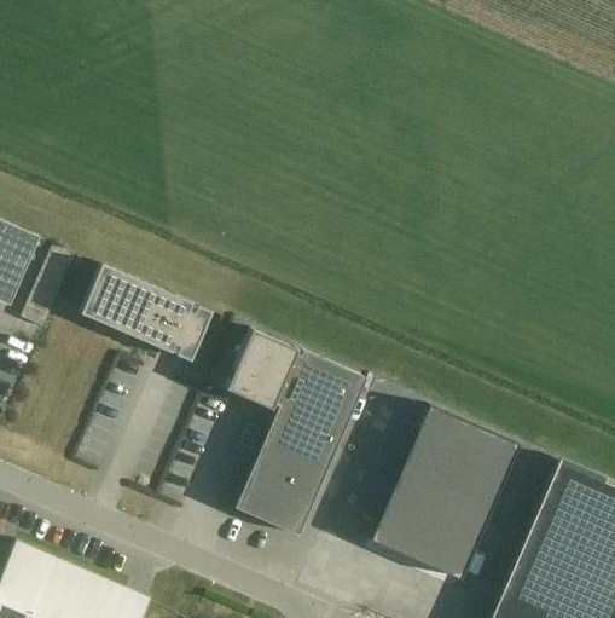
[(40,237),(0,219),(0,301),(10,306),(40,237)]
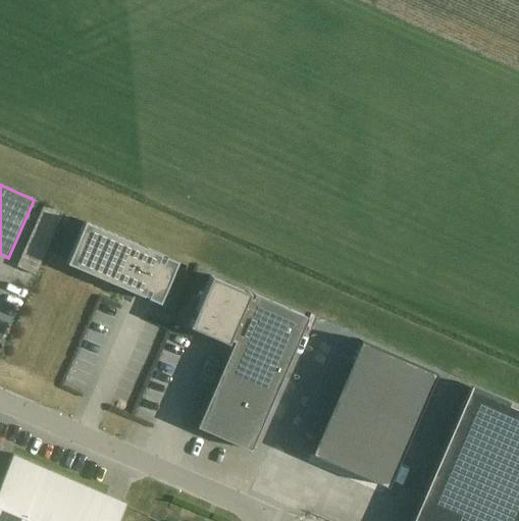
[(66,215),(49,208),(21,269),(40,277),(66,215)]
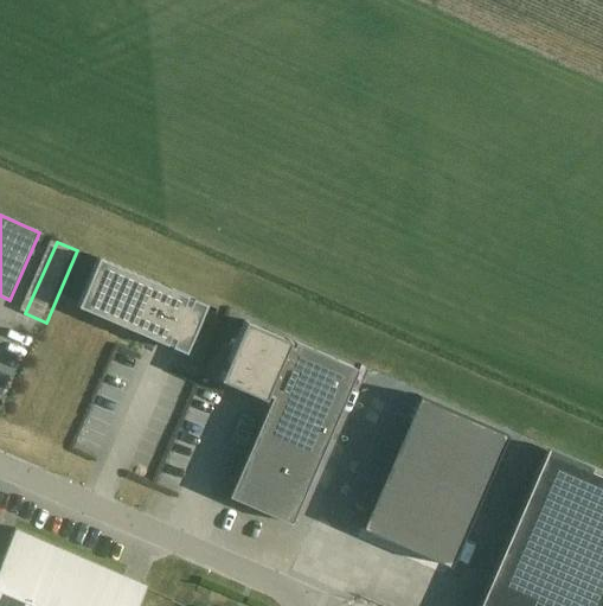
[(79,308),(188,355),(209,306),(101,259),(79,308)]
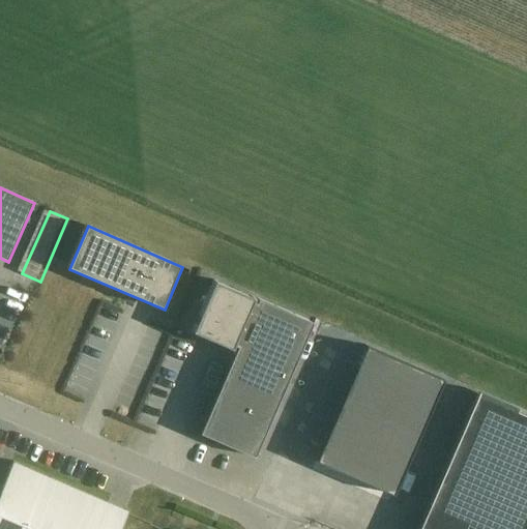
[(236,347),(240,349),(203,435),(257,459),(316,325),(261,301),(259,304),(255,303),(257,299),(216,282),(195,333),(234,351),(236,347)]
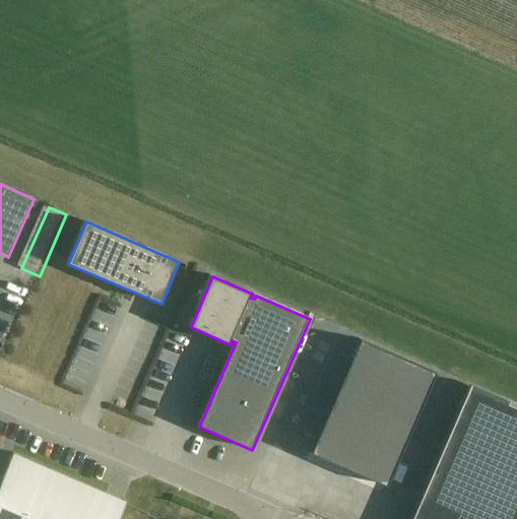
[(362,341),(313,454),(388,487),(437,374),(362,341)]
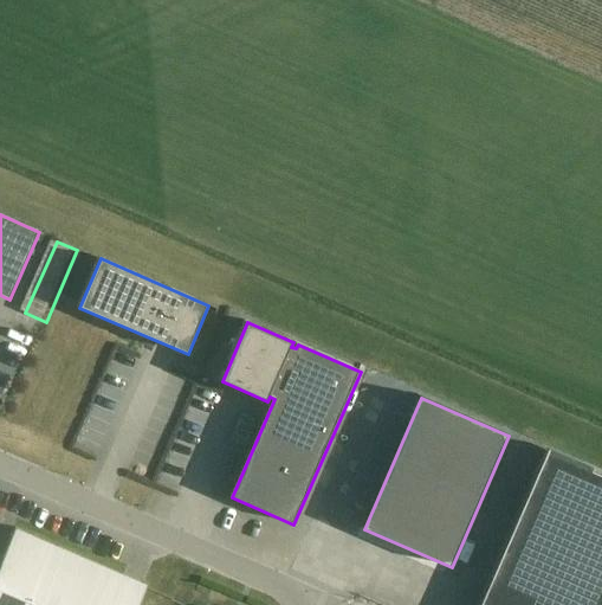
[(601,604),(601,476),(548,452),(480,604),(601,604)]
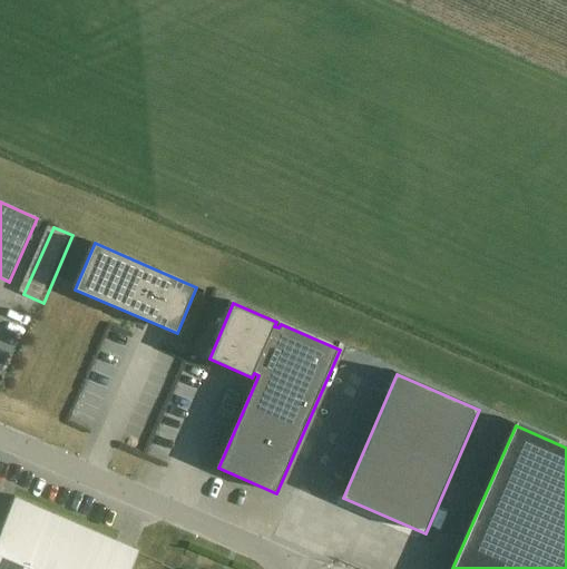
[(432,568),(441,548),(312,496),(301,523),(313,528),(309,539),(351,556),(360,533),(394,548),(384,568),(423,568),(432,568)]
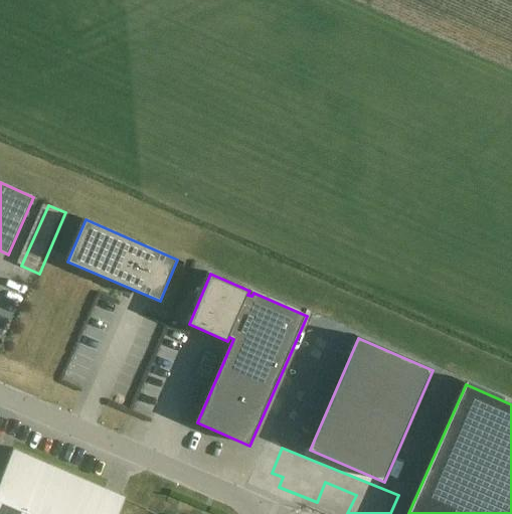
[(118,513),(126,498),(14,450),(0,480),(0,513),(118,513)]
